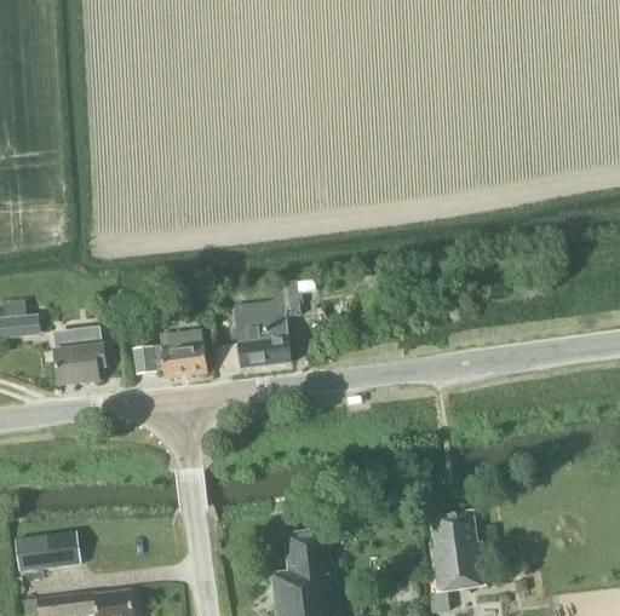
[(290,363),(285,316),(300,315),(297,280),(282,281),(283,289),(273,291),(273,301),(234,304),(240,368),(290,363)]
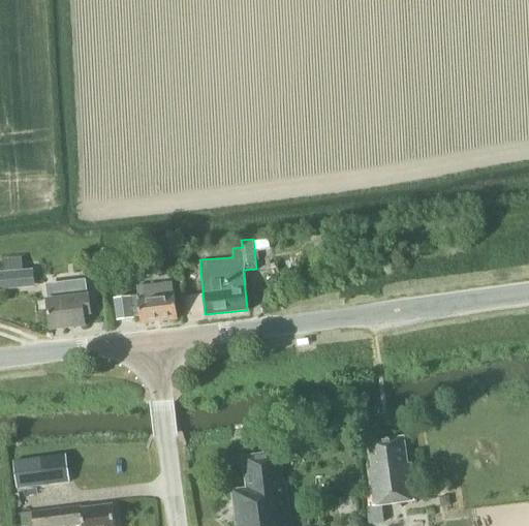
[(13,269),(24,269),(23,257),(2,258),(3,271),(0,270),(0,288),(14,287),(13,269)]
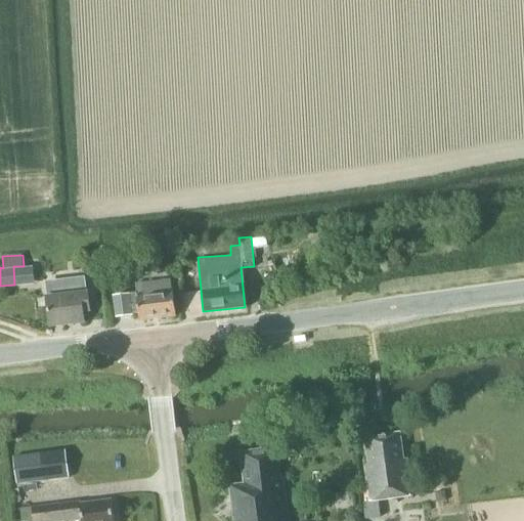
[(86,265),(87,273),(96,272),(95,264),(86,265)]
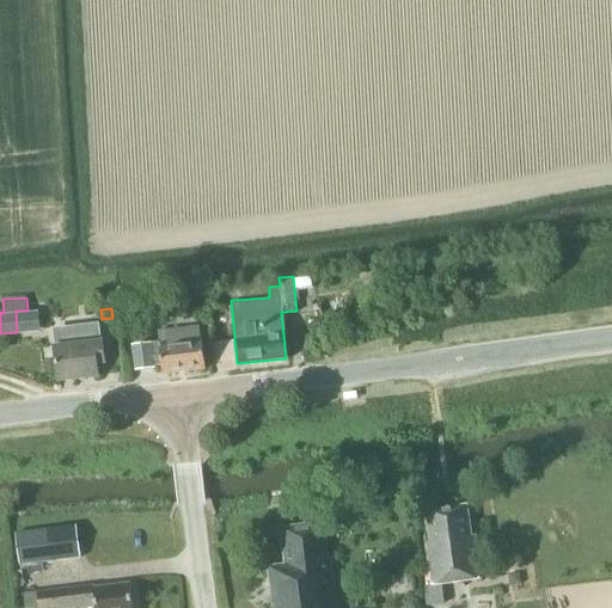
[(56,347),(54,348),(57,376),(95,372),(93,362),(104,361),(103,342),(101,342),(97,324),(77,326),(77,331),(55,333),(56,347)]
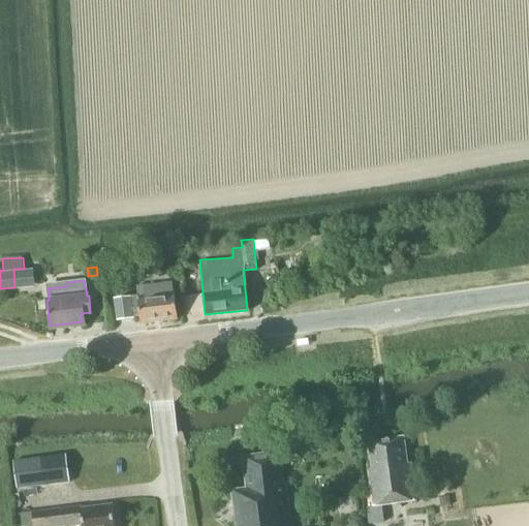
[(138,321),(176,317),(170,280),(135,285),(137,294),(114,297),(116,318),(132,316),(131,314),(136,313),(138,321)]
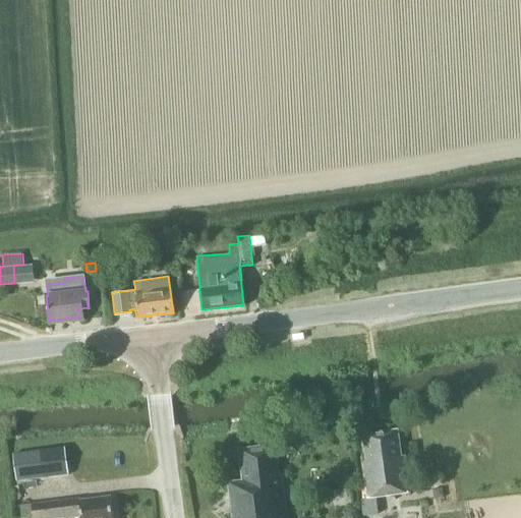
[(362,514),(367,514),(378,512),(374,496),(408,492),(404,454),(400,455),(396,428),(362,434),(365,459),(361,460),(366,497),(360,498),(362,514)]
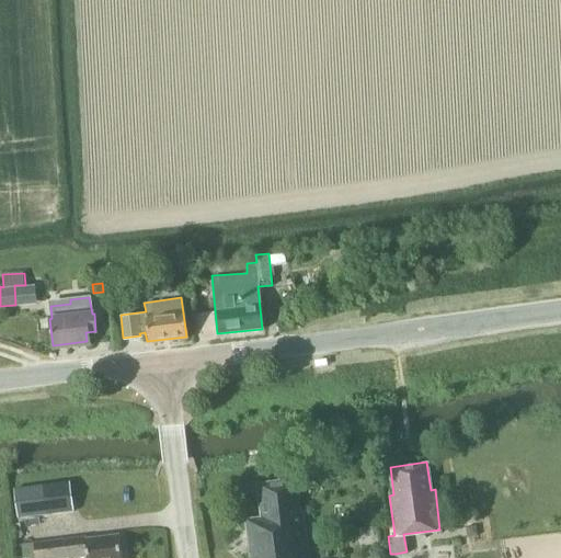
[(249,557),(308,557),(302,511),(298,512),(294,480),(258,485),(261,504),(259,505),(260,516),(244,519),(249,557)]
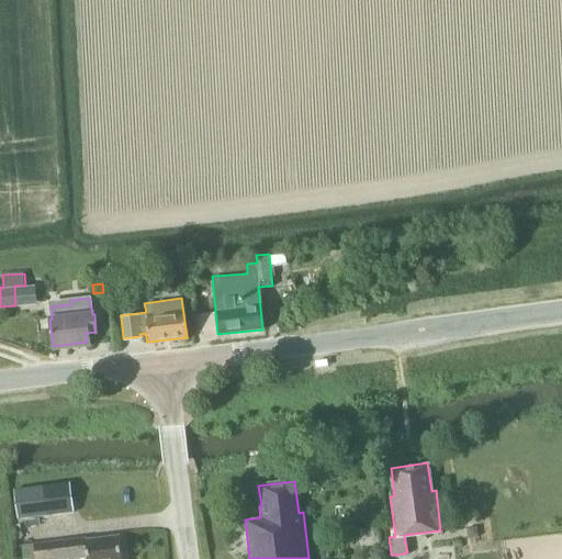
[(72,511),(69,482),(13,489),(17,517),(72,511)]
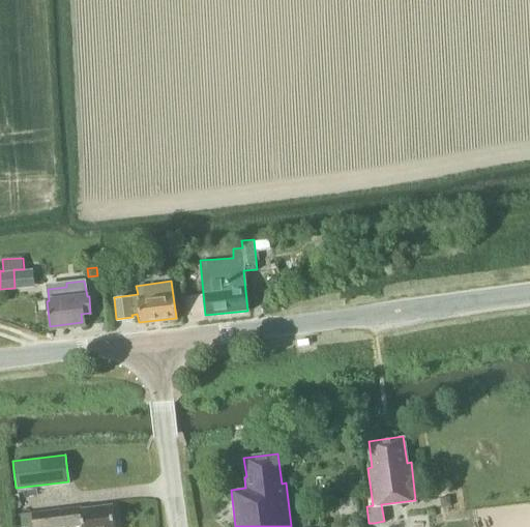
[(80,505),(31,511),(20,514),(21,526),(54,526),(82,524),(82,526),(114,526),(112,504),(80,508),(80,505)]
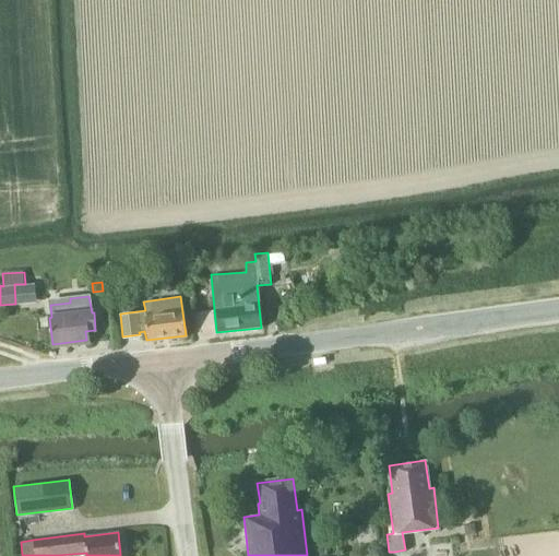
All buildings are outlined.
